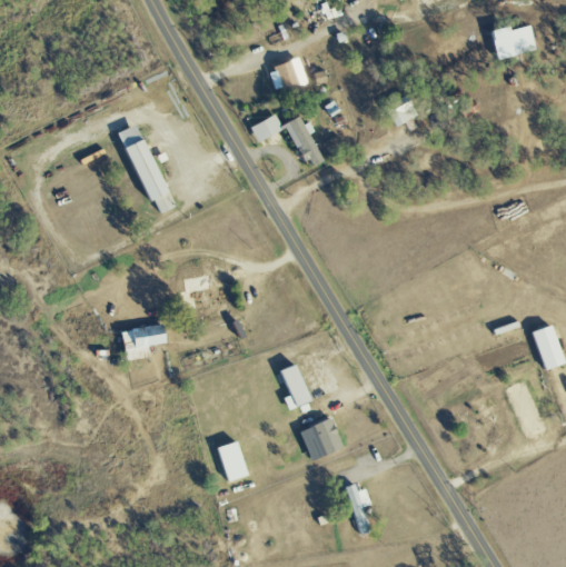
[(539,48),(533,25),(510,30),(512,35),(494,40),(499,59),(539,48)]
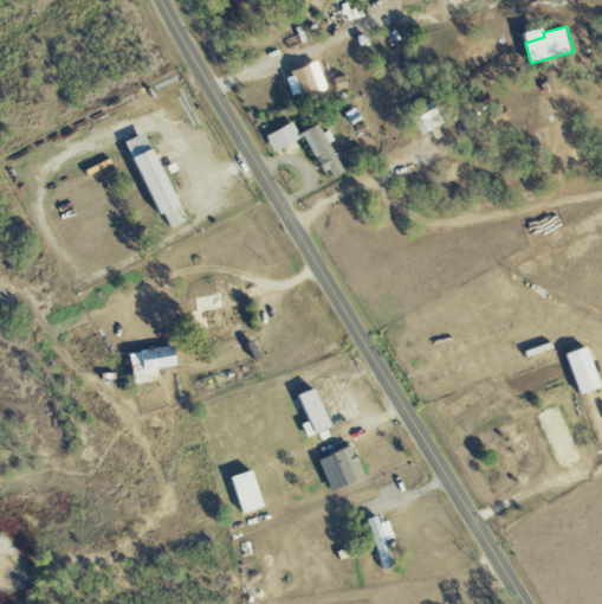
[(296,98),(329,85),(321,62),(286,74),(296,98)]
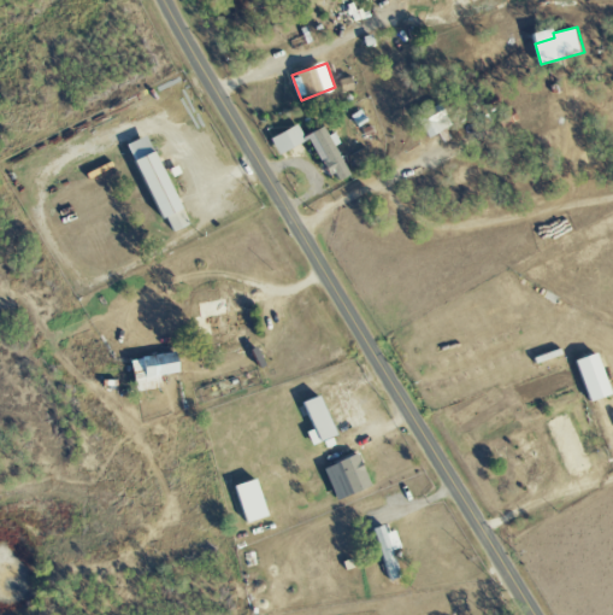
[(442,104),(419,118),(430,138),(454,123),(442,104)]
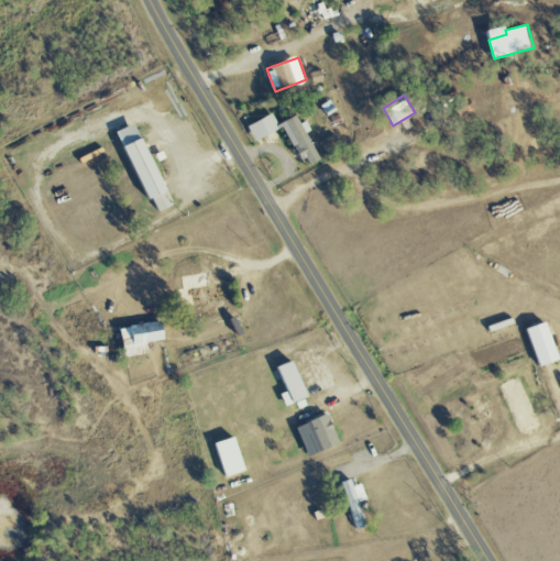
[(249,123),(255,139),(281,129),(275,113),(249,123)]
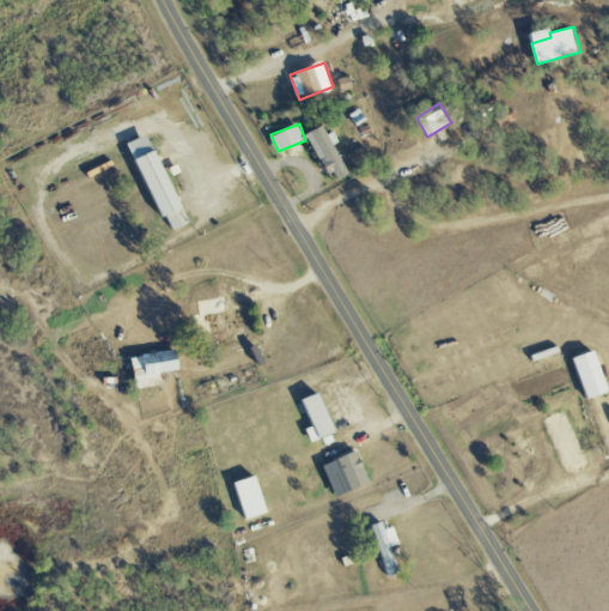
[(332,181),(348,173),(335,143),(340,141),(334,131),(328,133),(324,125),(308,132),(332,181)]
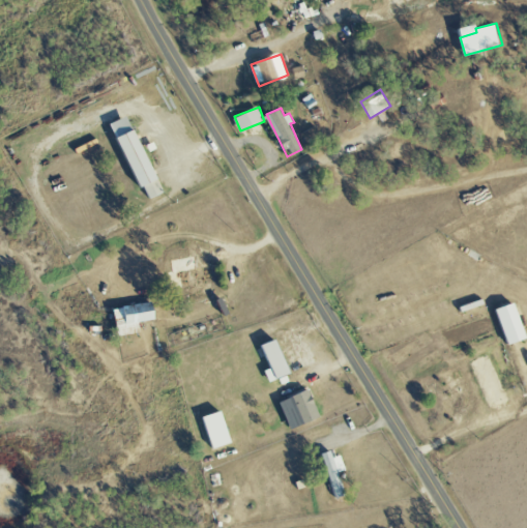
[(140,186),(156,179),(127,115),(111,122),(140,186)]
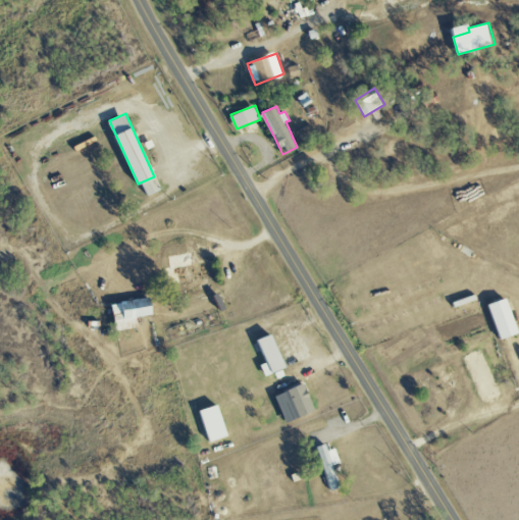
[(153,314),(150,297),(111,304),(116,330),(139,326),(137,317),(153,314)]
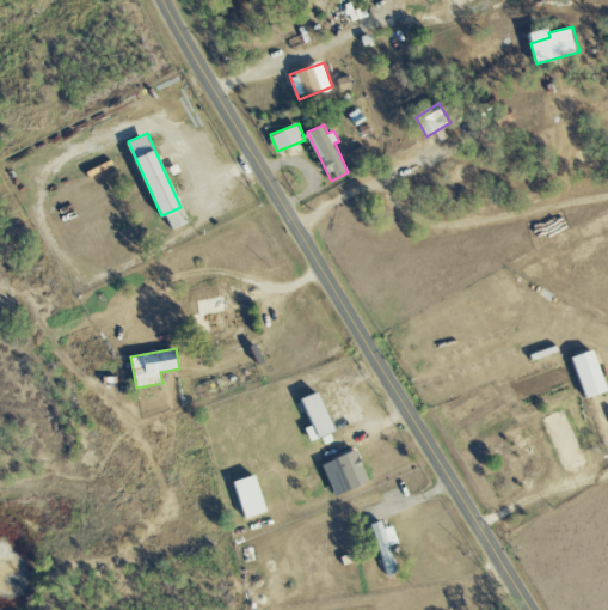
[(587,397),(607,390),(607,386),(593,348),(571,357),(587,397)]
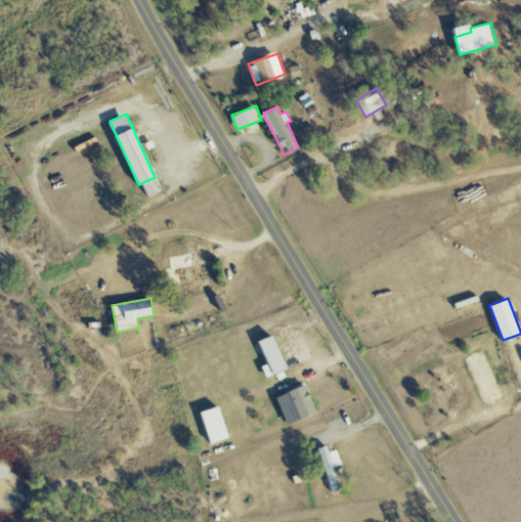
[(263,365),(266,377),(286,371),(274,336),(260,340),(267,364),(263,365)]
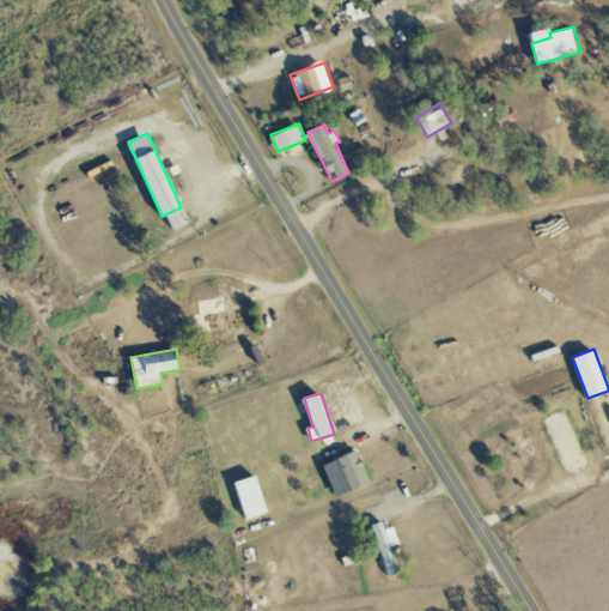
[(585,461),(565,411),(547,418),(567,469),(585,461)]
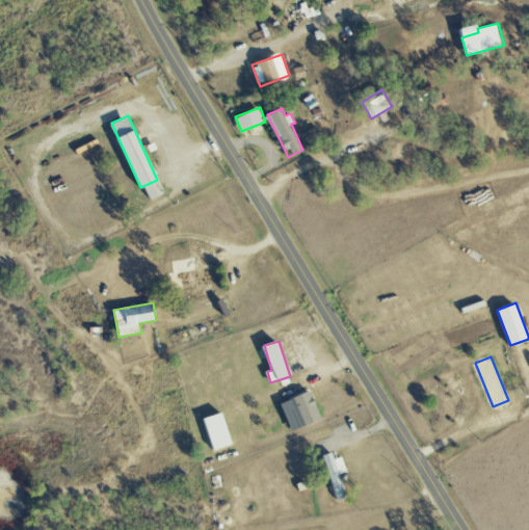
[(322,419),(311,390),(292,397),(297,409),(286,415),(292,430),(322,419)]
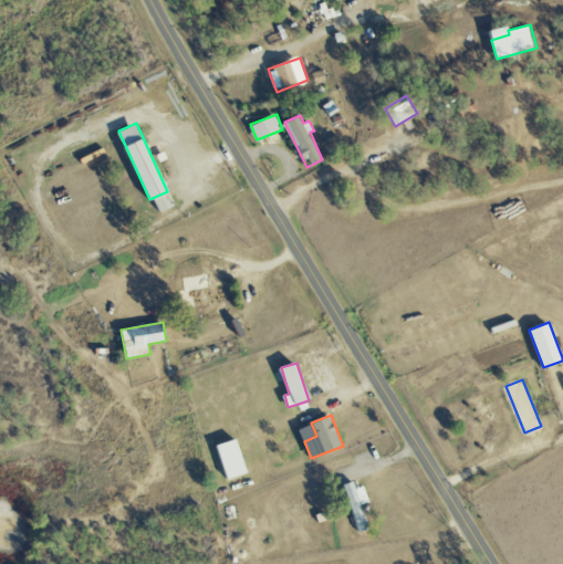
[(227,479),(248,472),(236,438),(216,445),(227,479)]
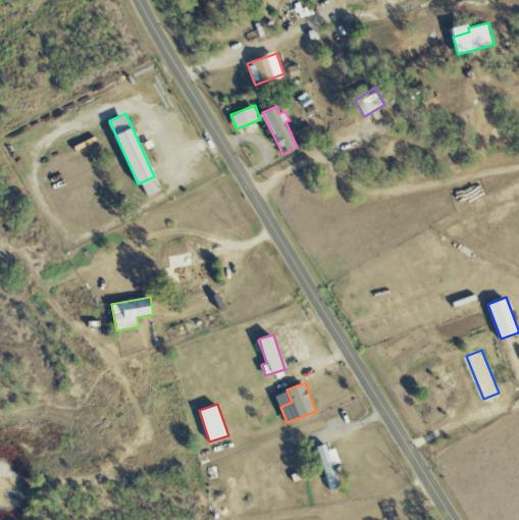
[(328,450),(326,444),(317,447),(332,490),(342,486),(333,464),(341,462),(335,448),(328,450)]
